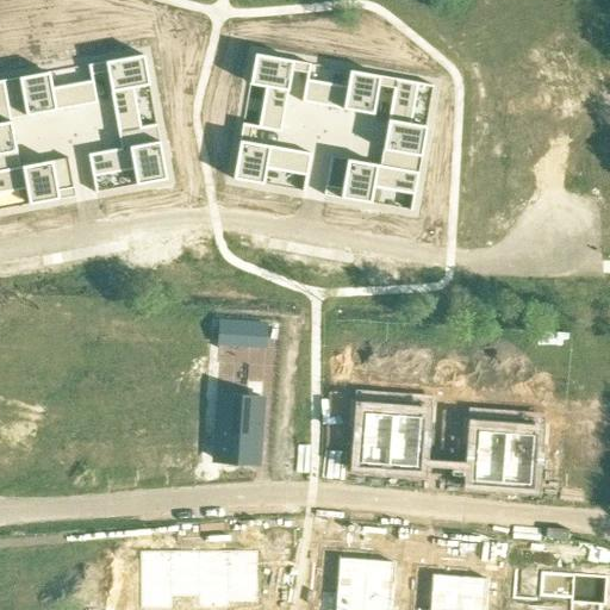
[(254,55),(249,86),(266,88),(259,130),(280,134),(291,72),(306,74),(309,74),(310,64),(254,55)]
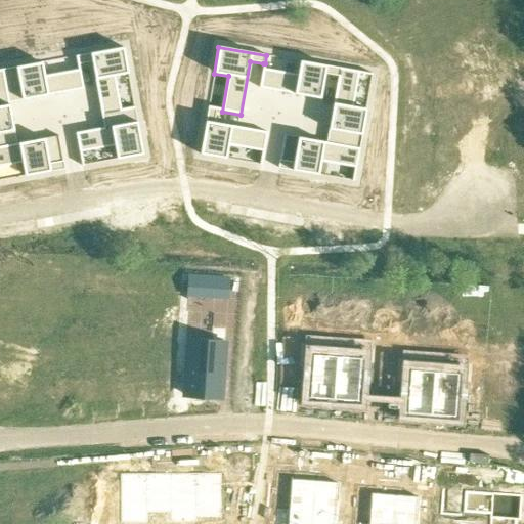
[(123,48),(75,56),(77,64),(78,64),(91,62),(101,115),(120,112),(120,110),(114,77),(128,74),(123,48)]
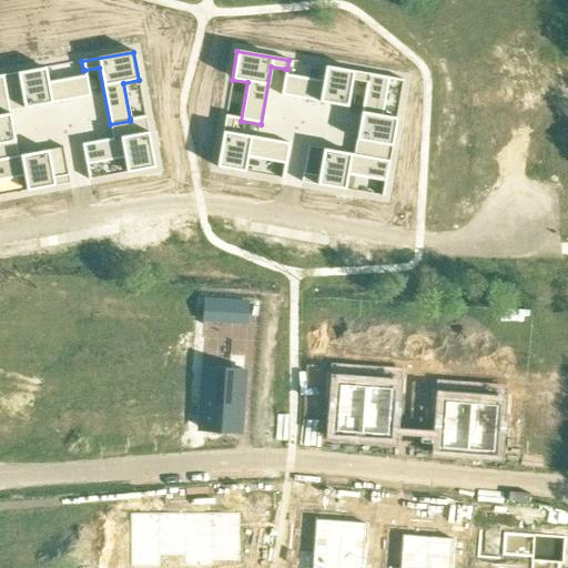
[(284,75),(281,95),(347,108),(352,81),(366,83),(367,74),(325,67),(322,82),(284,75)]
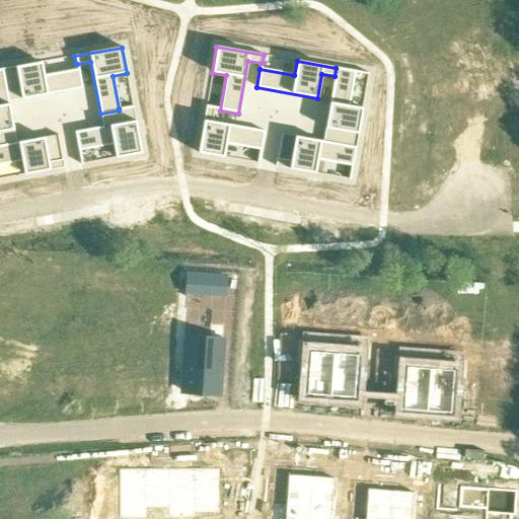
[(42,62),(2,69),(4,77),(17,75),(21,99),(82,88),(79,70),(77,70),(44,76),(42,62)]
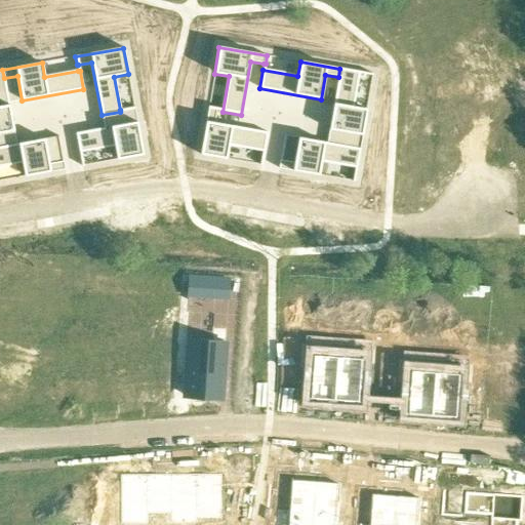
[(338,77),(329,130),(354,134),(352,148),(360,149),(366,110),(352,107),(358,74),(358,72),(339,69),(338,77)]
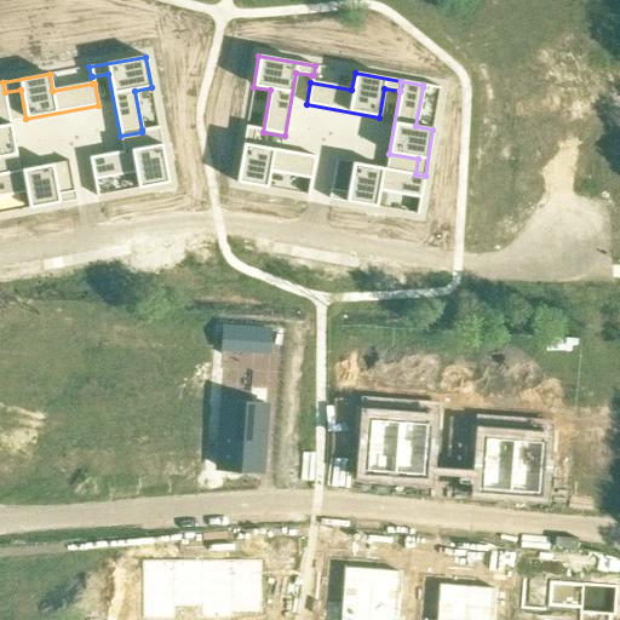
[(0,158),(16,155),(5,92),(3,82),(0,82),(0,158)]
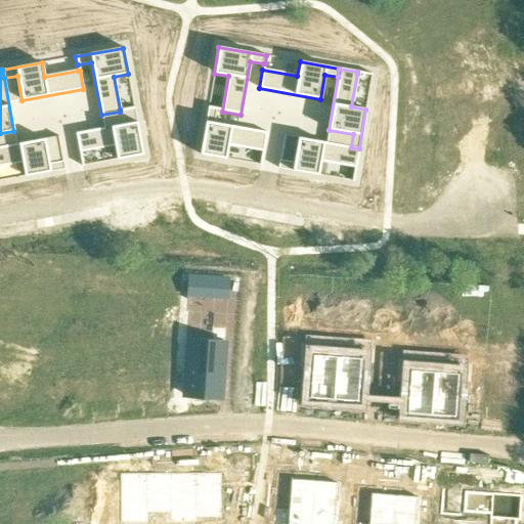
[(208,106),(200,155),(225,160),(228,145),(261,150),(263,151),(266,133),(213,123),(216,108),(208,106)]
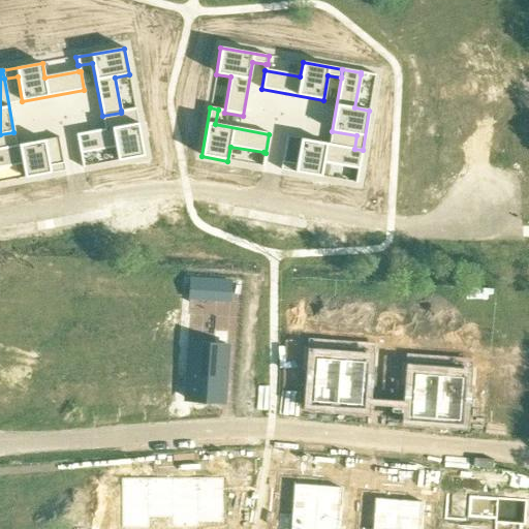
[(129,125),(75,134),(80,154),(81,153),(115,147),(118,161),(144,157),(135,109),(127,110),(129,125)]
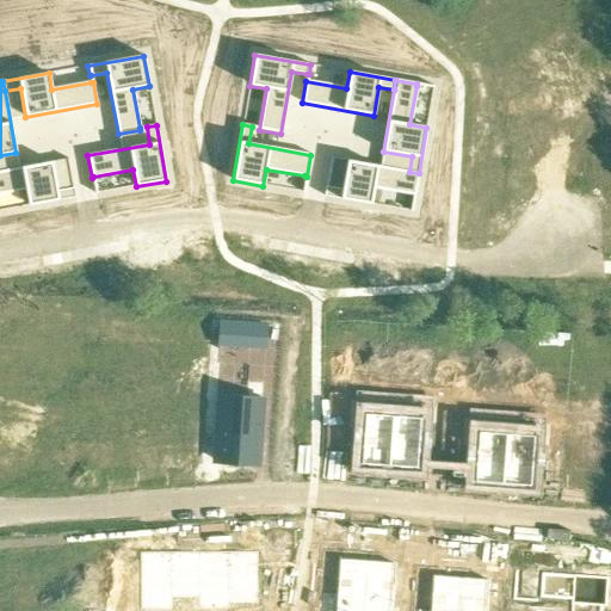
[(326,187),(323,197),(371,204),(374,187),(413,195),(414,196),(419,173),(409,172),(347,161),(343,183),(341,190),(327,187),(326,187)]
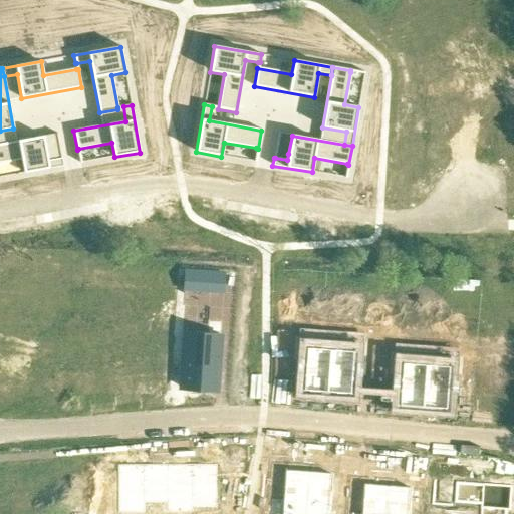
[(0,144),(0,163),(21,160),(24,174),(63,167),(61,159),(48,161),(43,137),(0,144)]
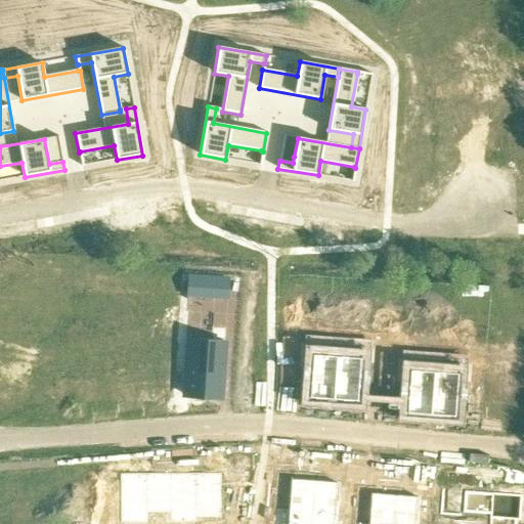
[(188,341),(185,396),(220,398),(224,344),(188,341)]
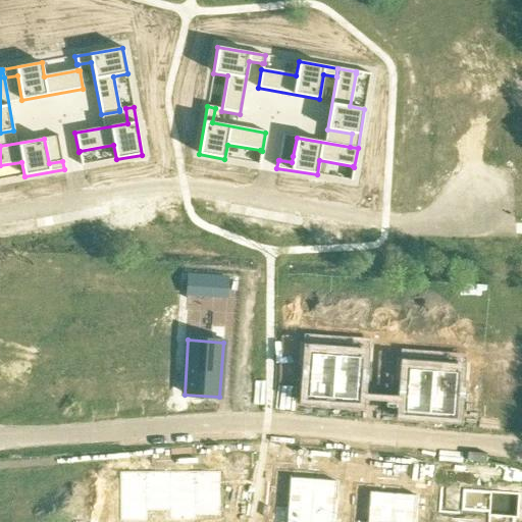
[(299,343),(297,366),(309,367),(307,398),(331,400),(335,346),(299,343)]
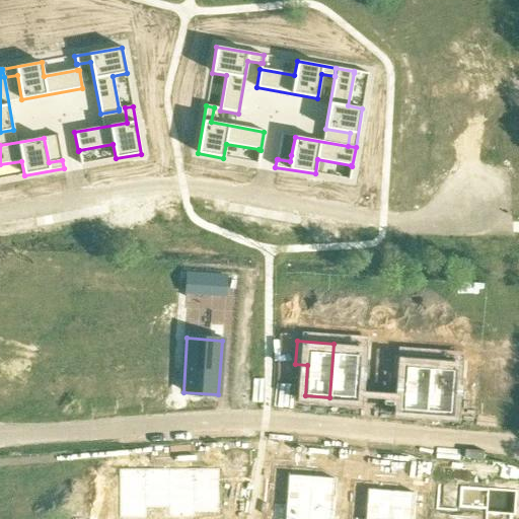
[(334,344),(329,397),(354,398),(356,369),(368,370),(370,346),(334,344)]
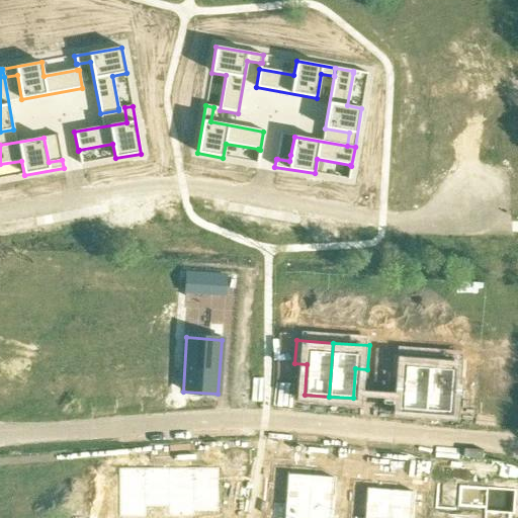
[(393,355),(392,378),(404,379),(401,410),(425,412),(429,358),(393,355)]
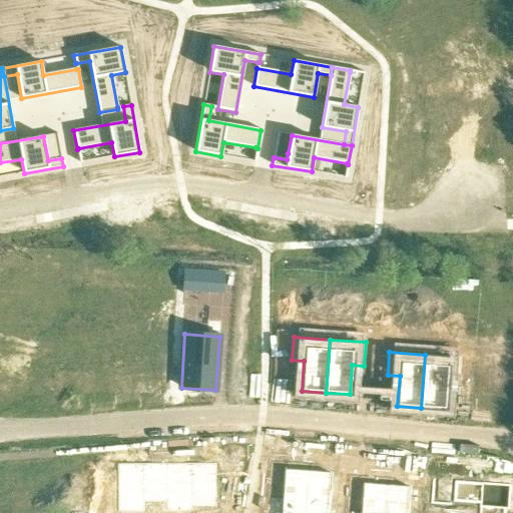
[(425,355),(421,408),(445,410),(447,380),(459,381),(461,357),(425,355)]
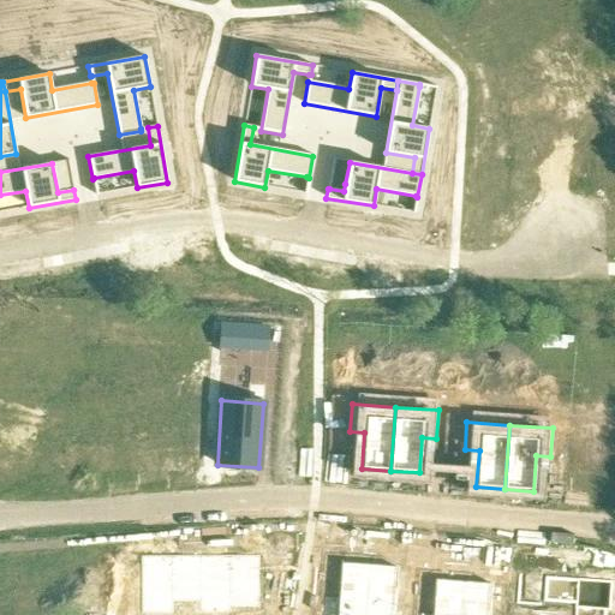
[(141,557),(141,614),(172,614),(172,603),(172,557),(141,557)]
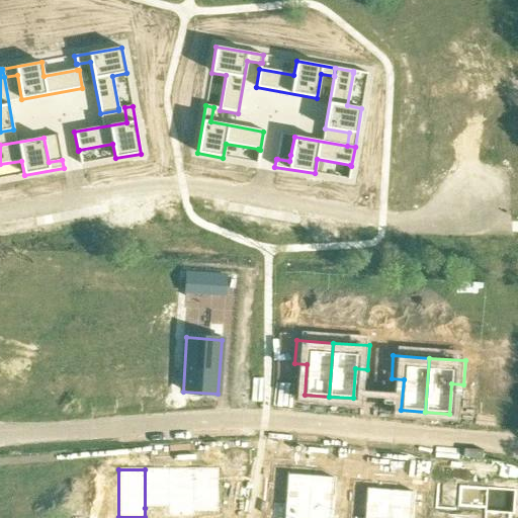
[(145,469),(145,508),(167,508),(167,469),(145,469)]
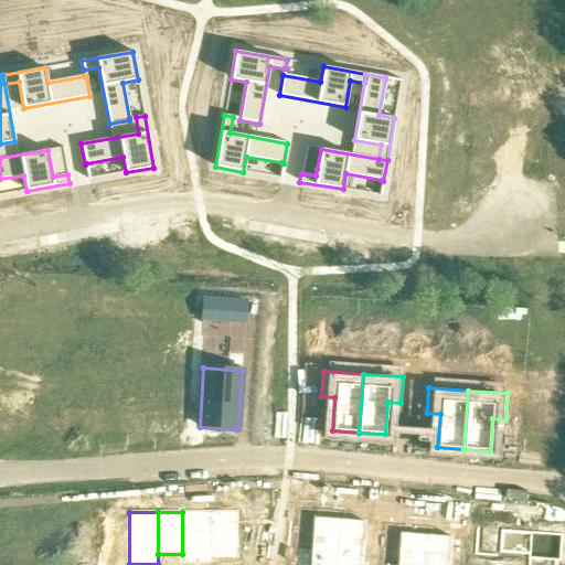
[(182,554),(183,564),(211,564),(211,558),(211,512),(182,512),(182,554)]
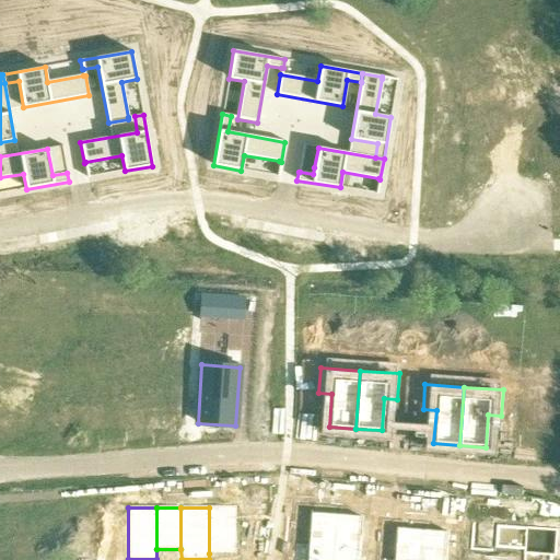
[(209,508),(209,553),(235,553),(235,508),(209,508)]
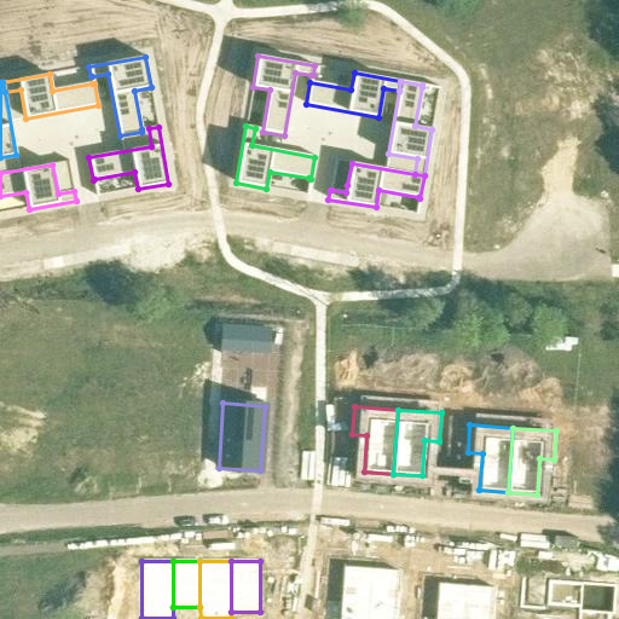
[(325,601),(324,618),(368,618),(372,568),(343,567),(340,602),(325,601)]
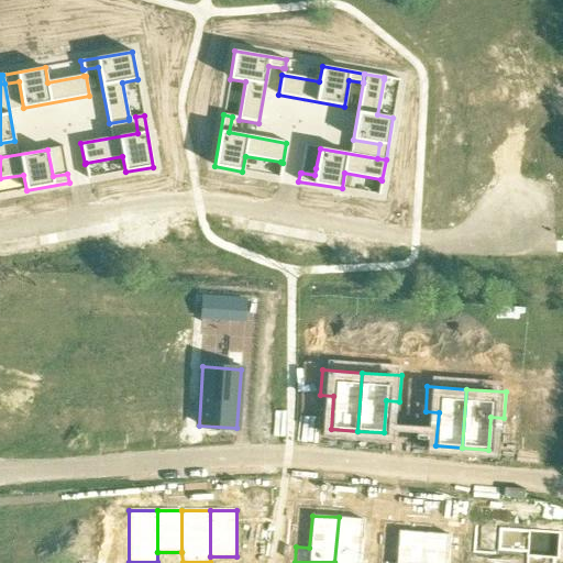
[(339,517),(334,562),(361,562),(364,519),(339,517)]
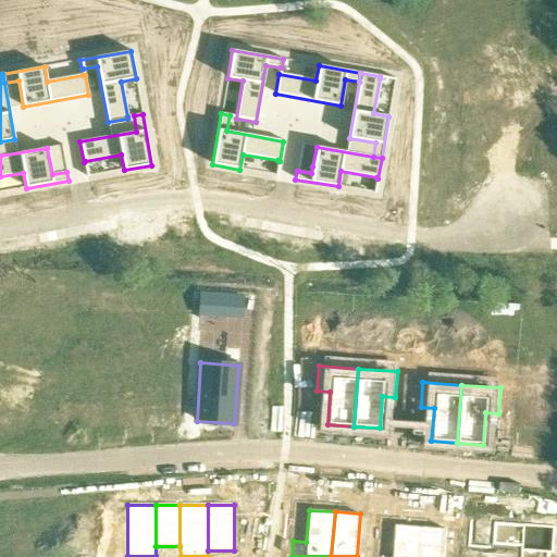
[(555,528),(469,522),(468,548),(490,549),(490,548),(494,546),(520,547),(519,556),(547,556),(548,554),(554,554),(554,553),(553,552),(554,529),(555,529),(555,528)]
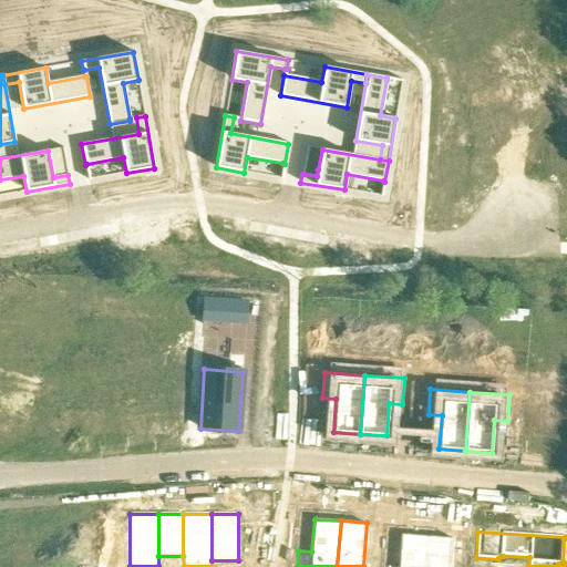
[(395,566),(385,566),(384,566),(424,566),(428,536),(401,534),(398,566),(395,566)]
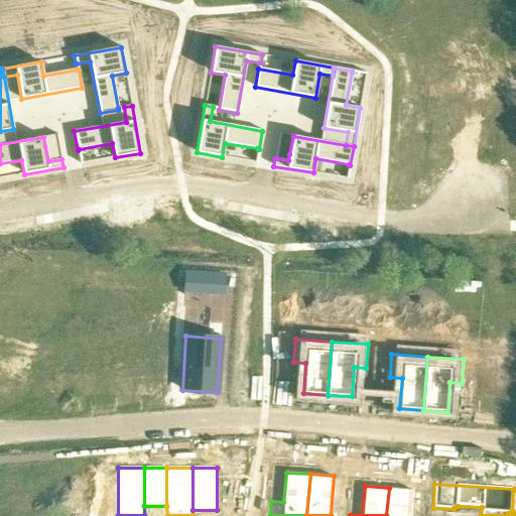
[(389,488),(386,515),(410,515),(413,490),(389,488)]
